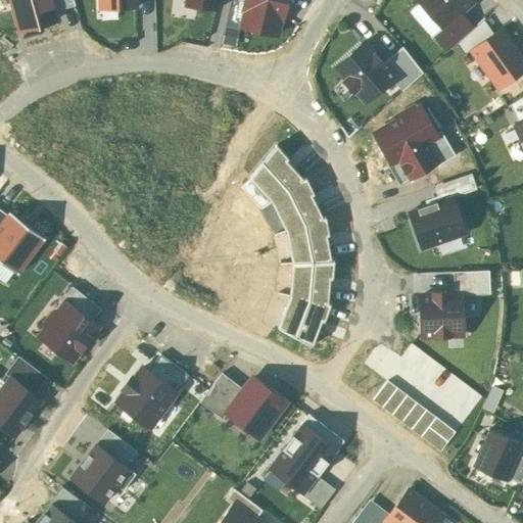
[(53,0),(9,0),(18,30),(59,19),(56,8),(53,0)]
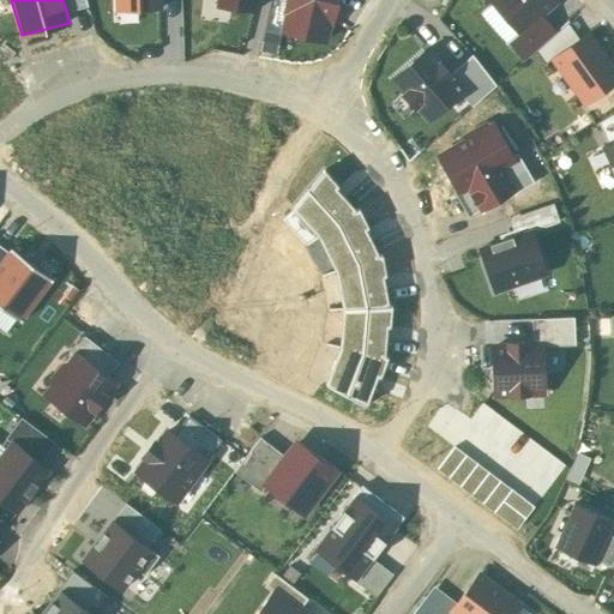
[(62,0),(66,10),(88,5),(85,0),(62,0)]
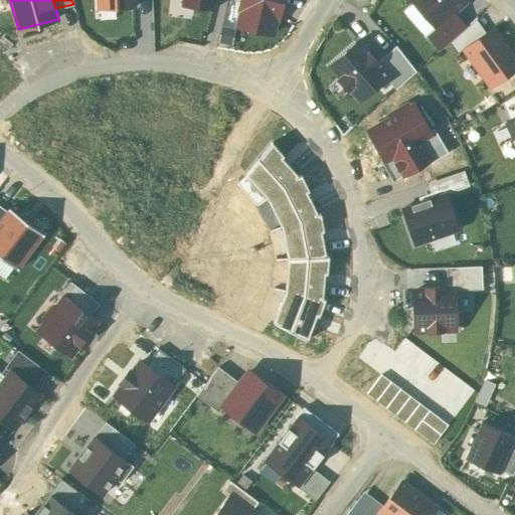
[(214,0),(181,0),(181,5),(213,9),(214,0)]
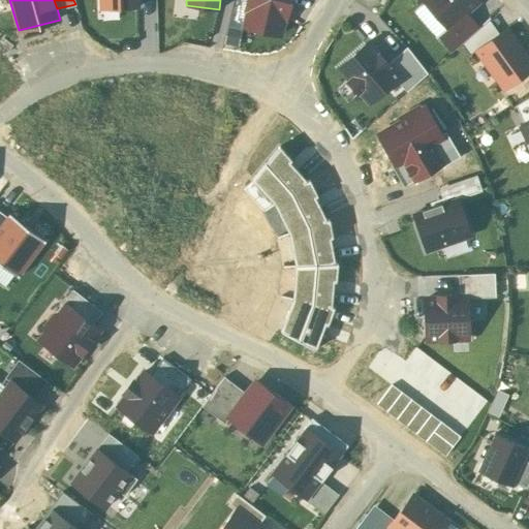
[(246,0),(245,9),(248,9),(244,27),(280,35),(284,19),(286,19),(290,0),(246,0)]
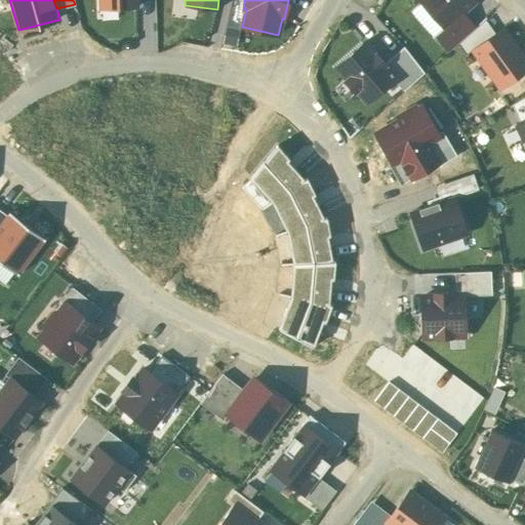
[(475,0),(418,0),(443,28),(444,29),(462,12),(476,0),(475,0)]
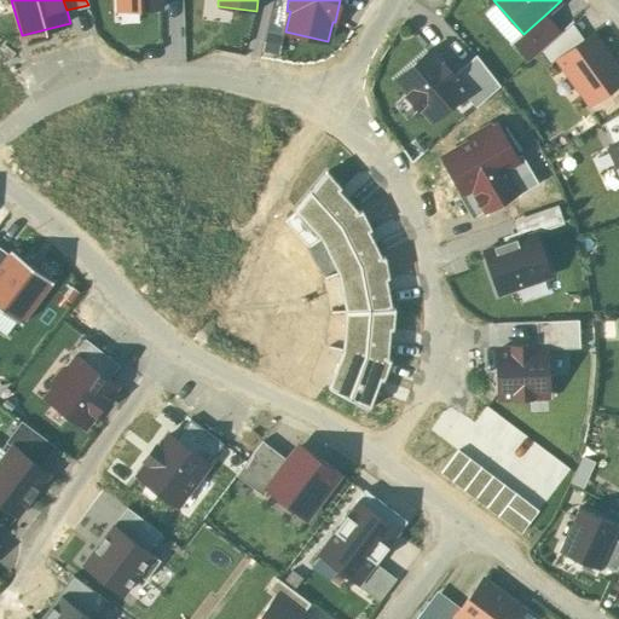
[(545,15),(524,34),(522,33),(513,41),(530,61),(561,33),(545,15)]
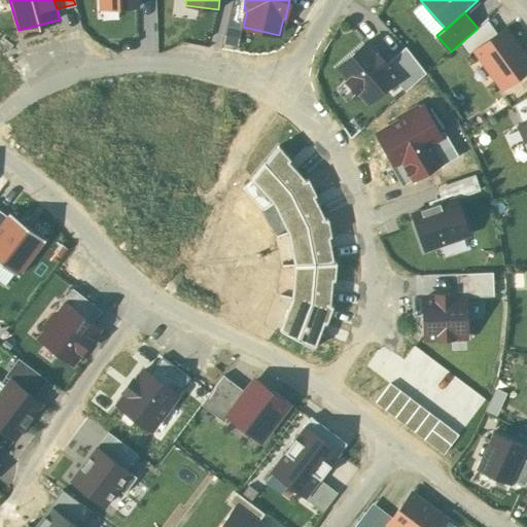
[(526,60),(503,29),(476,49),(503,88),(526,70),(526,60)]
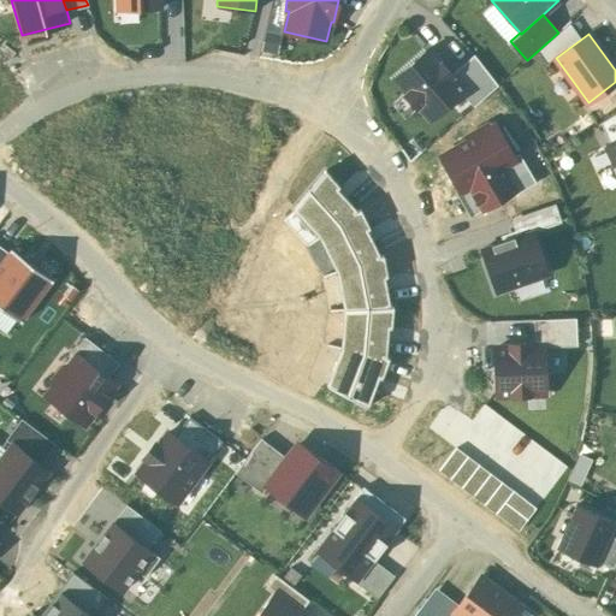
[(451,72),(428,48),(394,78),(406,93),(404,94),(416,108),(418,106),(431,120),(461,93),(466,89),(451,72)]
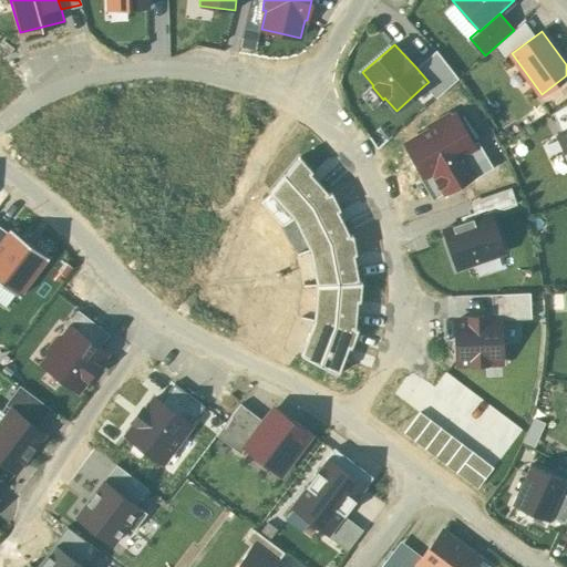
[(429,82),(424,85),(435,98),(459,78),(435,50),(415,66),(429,82)]
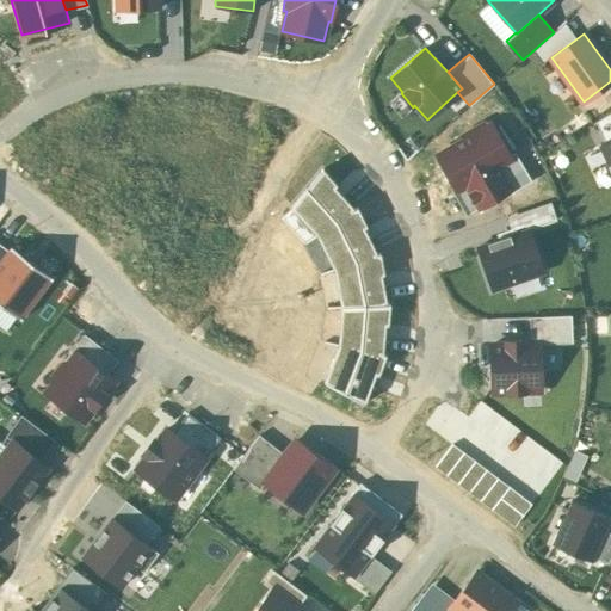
[(610,112),(596,122),(605,143),(610,140),(610,112)]
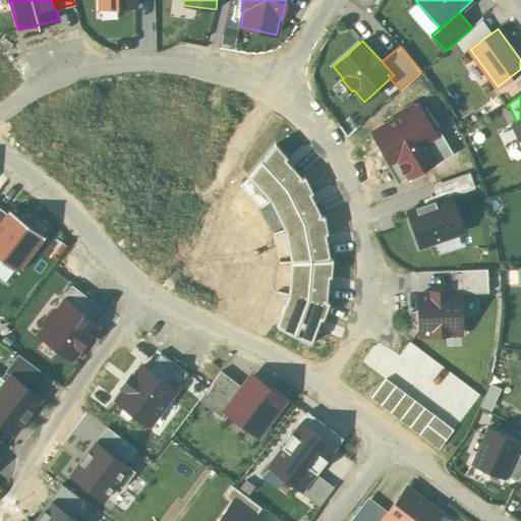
[(435,133),(418,106),(414,108),(412,104),(394,115),(396,118),(372,132),(388,160),(385,162),(397,183),(435,162),(436,165),(453,155),(439,130),(435,133)]
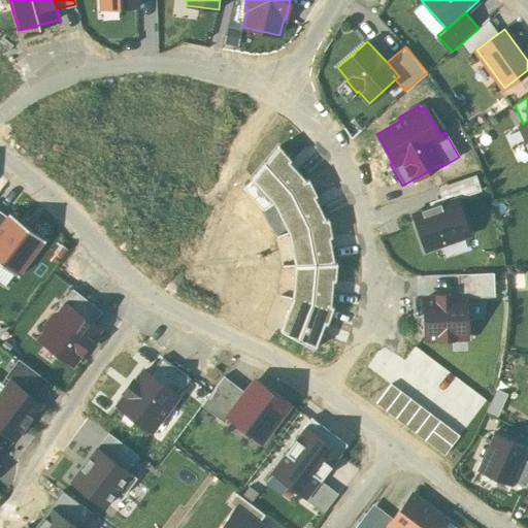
[(527,121),(523,124),(519,126),(526,142),(525,142),(527,150),(527,121)]
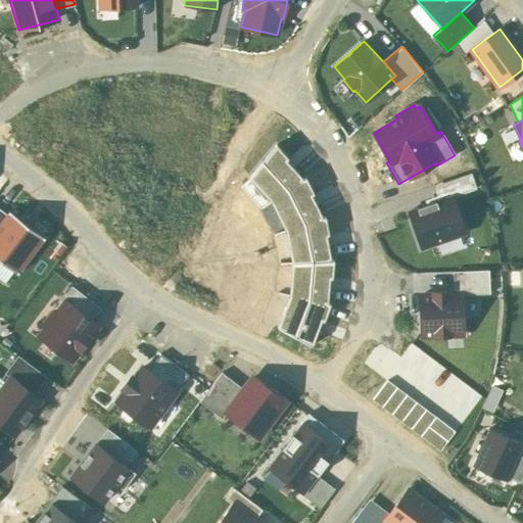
[(286,159),(288,157),(276,145),(249,177),(272,201),(303,179),(286,159)]
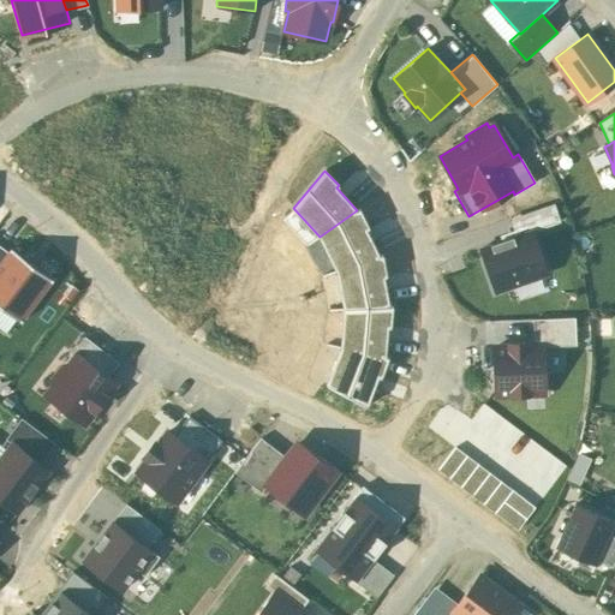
[(509,218),(517,237),(532,232),(560,222),(554,203),(509,218)]
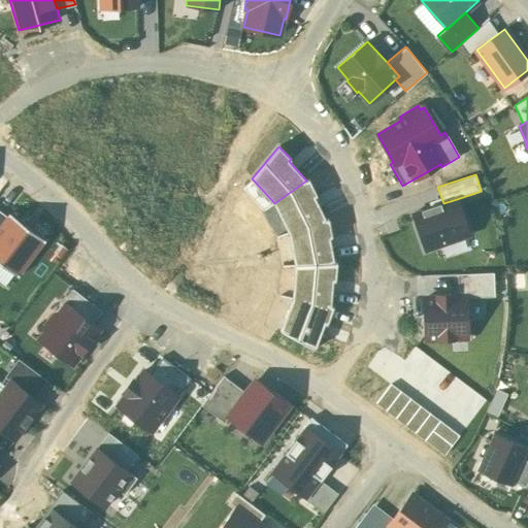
[(314,196),(316,195),(308,179),(306,180),(274,203),(289,233),(325,221),(314,196)]
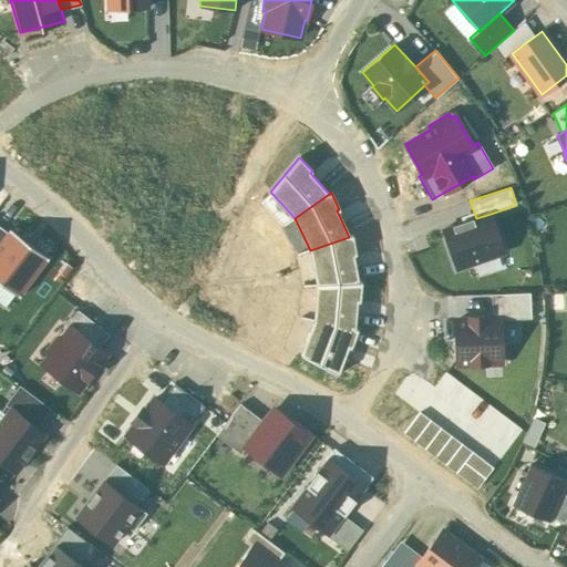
[(457,267),(503,251),(491,214),(476,218),(445,229),(457,267)]
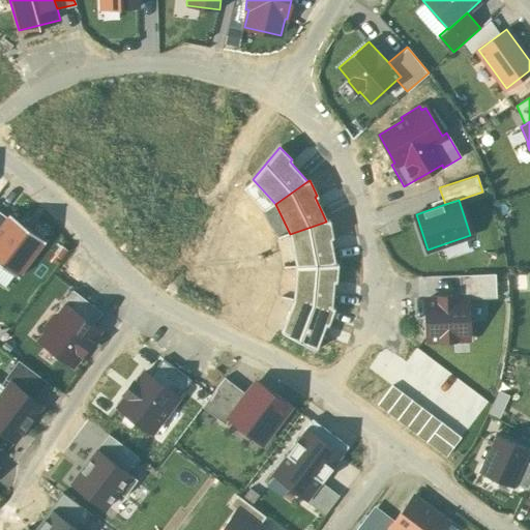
[(46,241),(9,213),(7,216),(0,226),(0,263),(18,277),(46,241)]
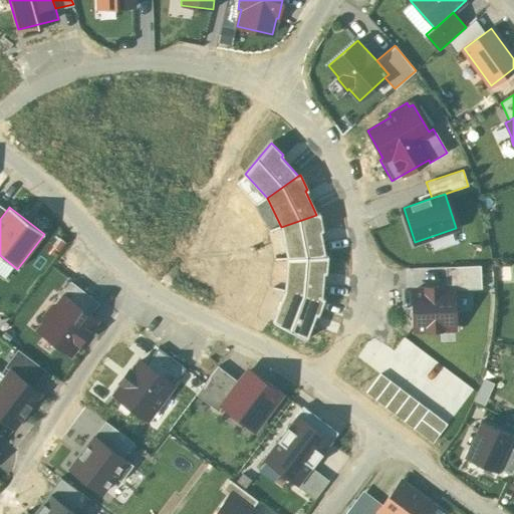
[(320,231),(322,230),(318,214),(316,215),(281,227),(287,258),(325,256),(320,231)]
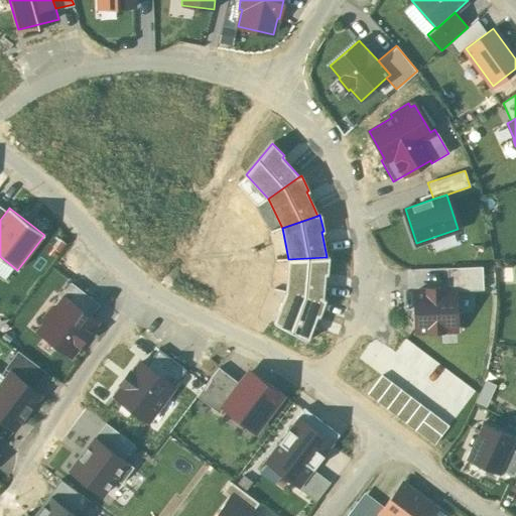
[(325,273),(328,273),(329,257),(327,257),(288,259),(285,291),(323,300),(325,273)]
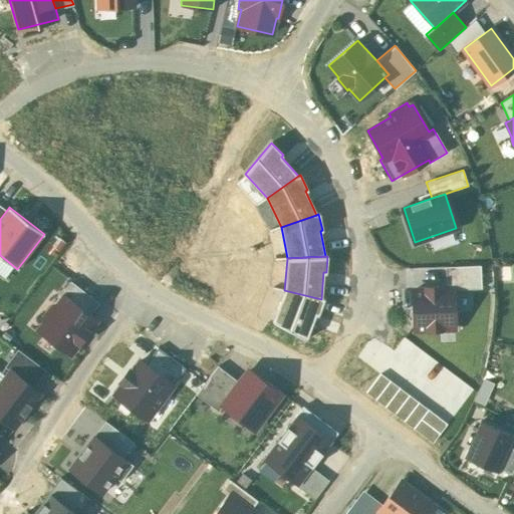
[(479,266),(447,267),(447,289),(480,287),(479,266)]
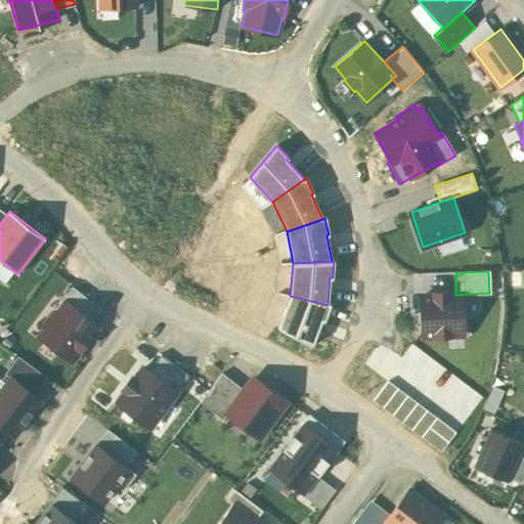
[(66,302),(91,321),(101,308),(72,287),(62,300),(66,302)]
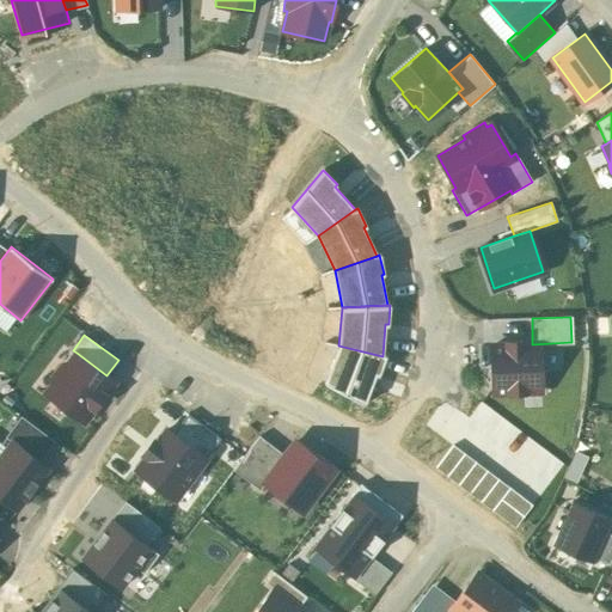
[(494,347),(495,391),(540,390),(538,344),(522,346),(521,342),(508,343),(508,346),(494,347)]
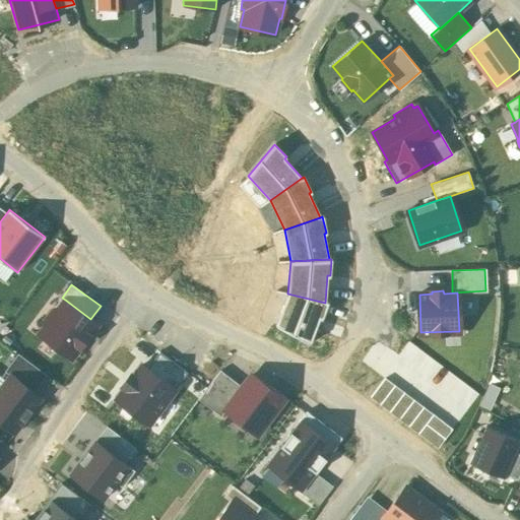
[(276,324),(310,341),(319,317),(321,317),(327,303),(325,303),(287,294),(276,324)]
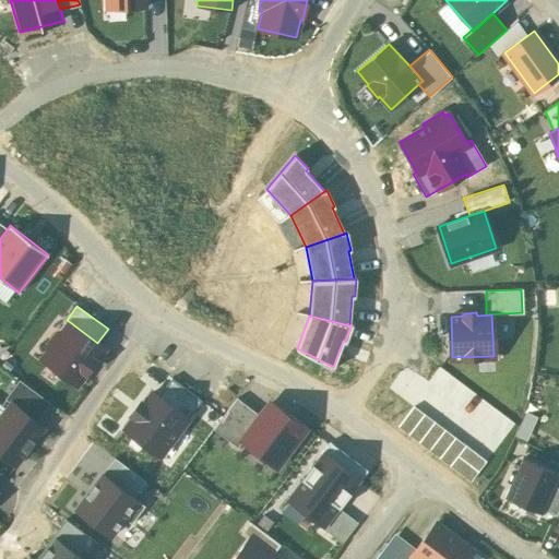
[(76,385),(105,348),(97,343),(70,322),(42,359),(76,385)]
